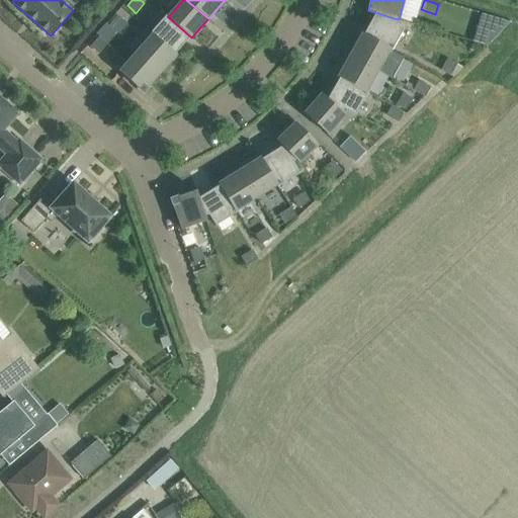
[(481,11),(471,39),(496,47),(504,18),(481,11)]
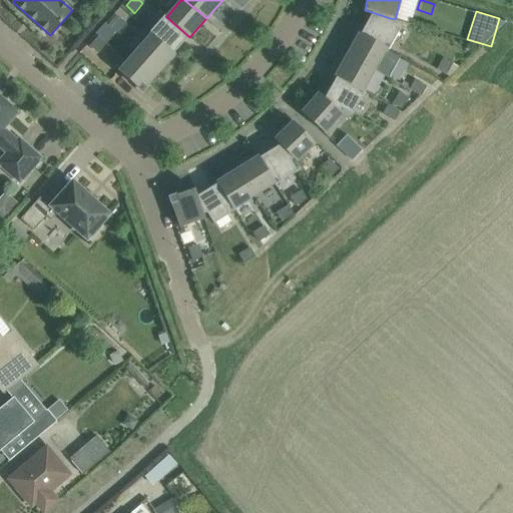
[(361,33),(360,34),(386,48),(386,49),(388,50),(400,28),(389,21),(390,18),(372,12),(361,33)]
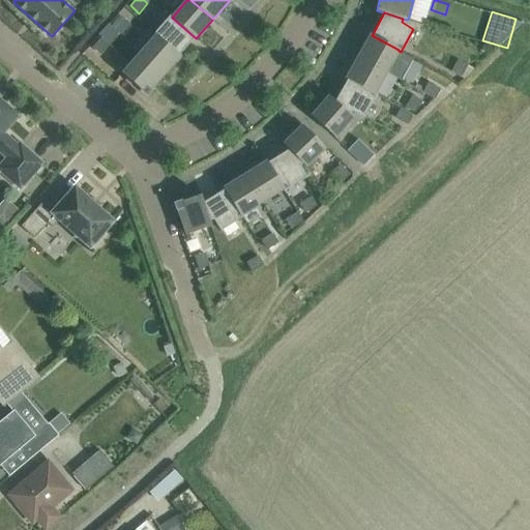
[(113,26),(121,32),(129,22),(121,16),(113,26)]
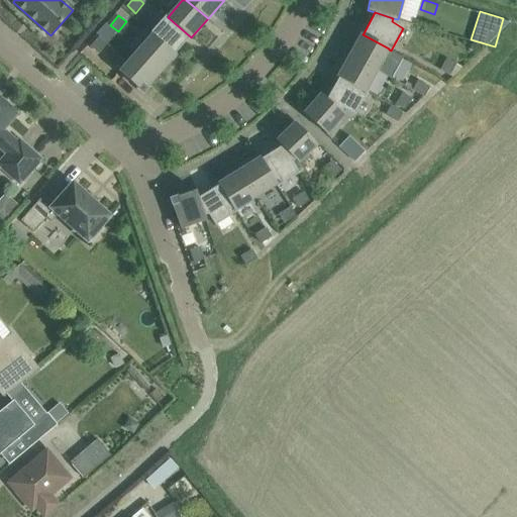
[(153,33),(175,54),(190,36),(168,17),(167,15),(151,32),(153,33)]
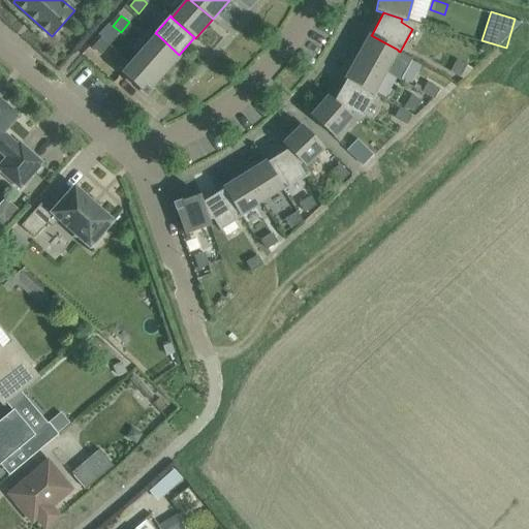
[(358,56),(386,71),(398,51),(398,50),(371,35),(372,34),(370,33),(358,56)]
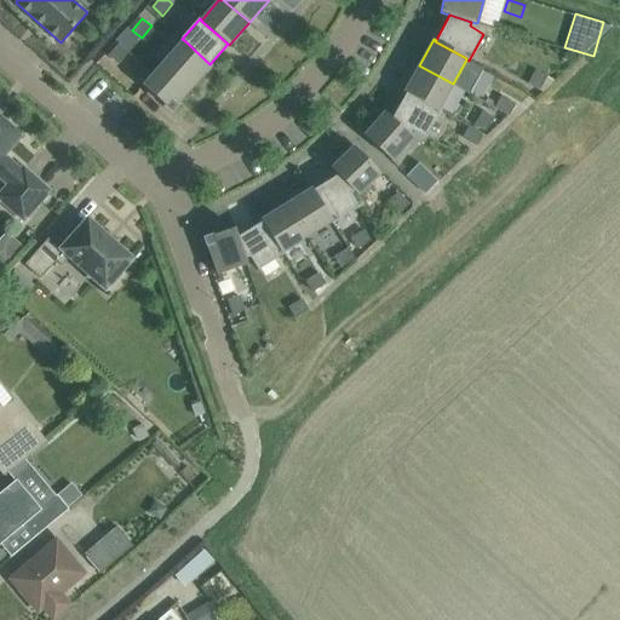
[(184,40),(164,63),(193,87),(212,65),(210,64),(184,40)]
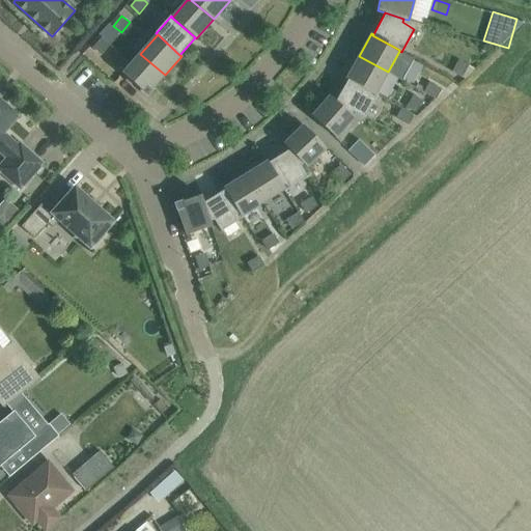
[(93,47),(101,54),(110,45),(103,37),(93,47)]
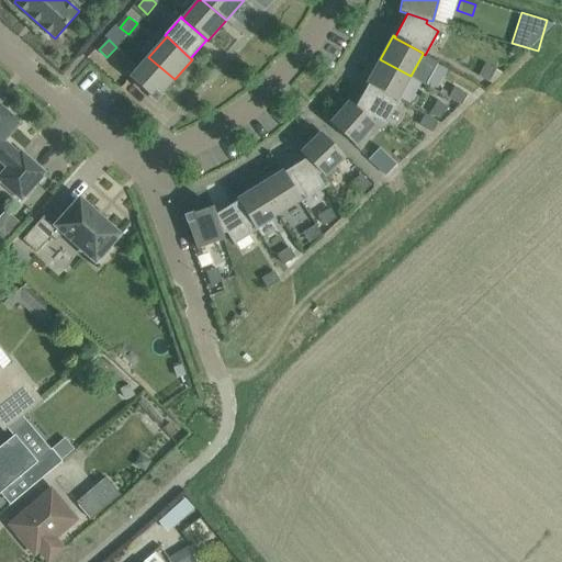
[(175,79),(148,57),(131,79),(156,101),(175,79)]
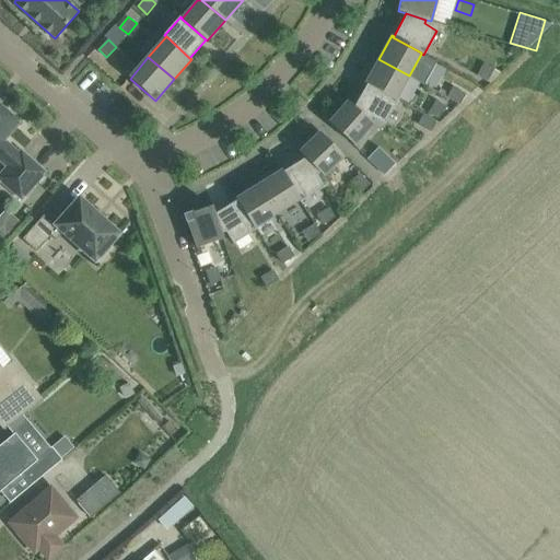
[(366,84),(368,83),(396,98),(396,97),(409,76),(378,59),(365,83),(366,84)]
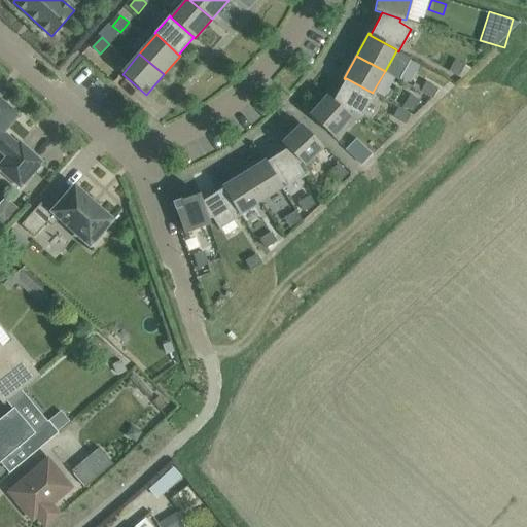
[(449,71),(458,76),(464,65),(455,61),(449,71)]
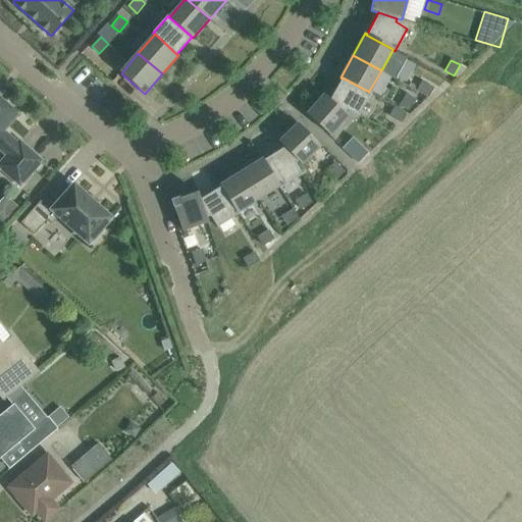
[(422,85),(430,90),(436,79),(427,73),(422,85)]
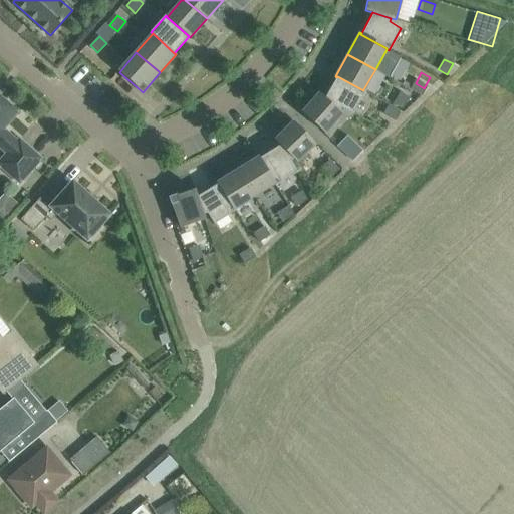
[(337,76),(336,77),(325,97),(339,110),(341,107),(353,113),(365,90),(363,89),(363,90),(337,76)]
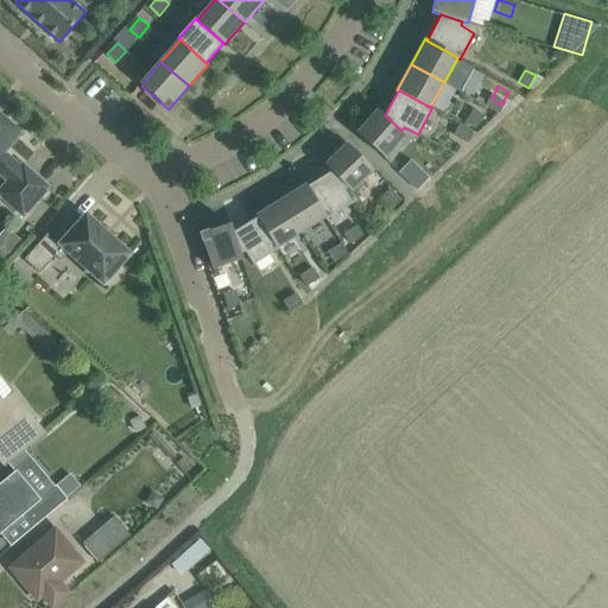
[(406,134),(401,131),(385,115),(378,109),(358,133),(385,158),(406,134)]
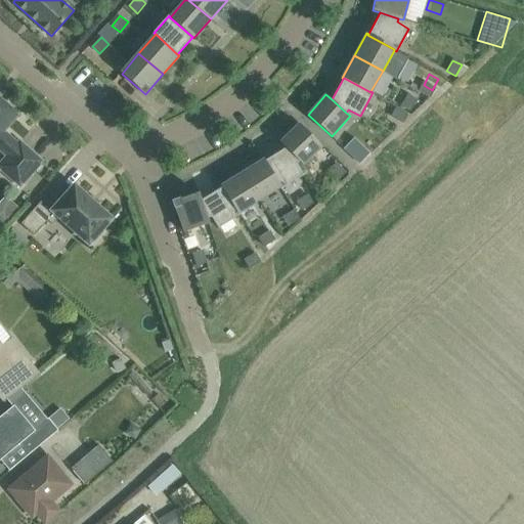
[(402,105),(410,110),(417,99),(407,94),(402,105)]
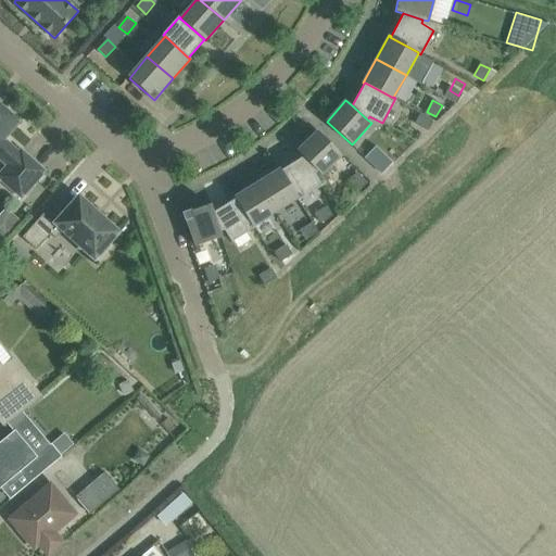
[(0,174),(0,177),(21,197),(43,171),(21,151),(20,153),(3,138),(19,122),(0,104),(0,158),(9,165),(0,174)]
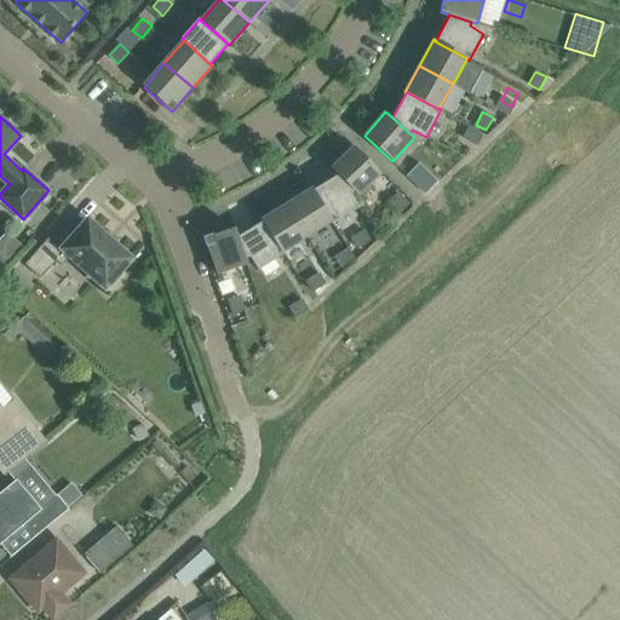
[(482,135),(469,127),(463,138),(476,145),(482,135)]
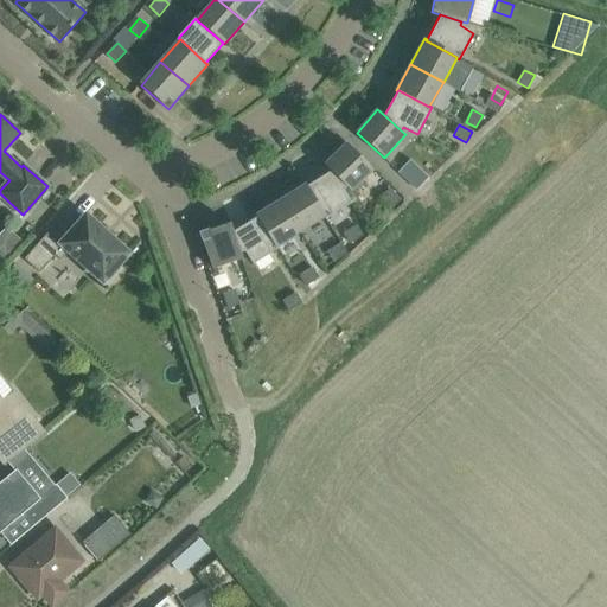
[(325,164),(331,171),(347,187),(351,191),(372,170),(346,142),(325,164)]
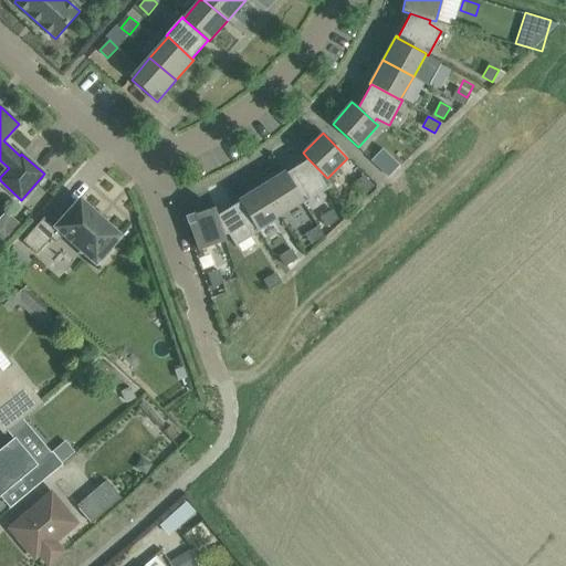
[(371,160),(389,177),(400,165),(399,164),(383,148),(371,160)]
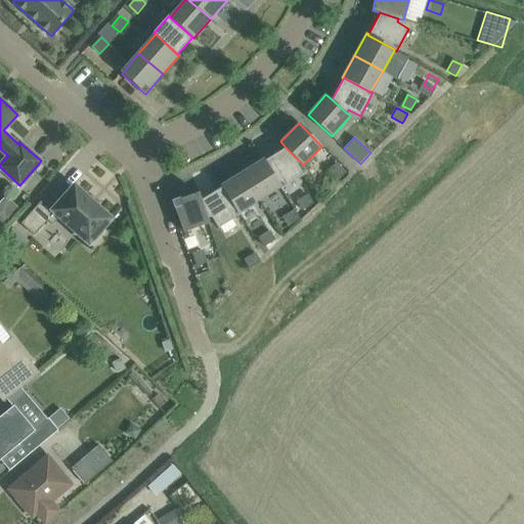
[(265,160),(264,161),(280,186),(279,187),(280,189),(303,175),(297,164),(300,162),(286,147),(265,160)]
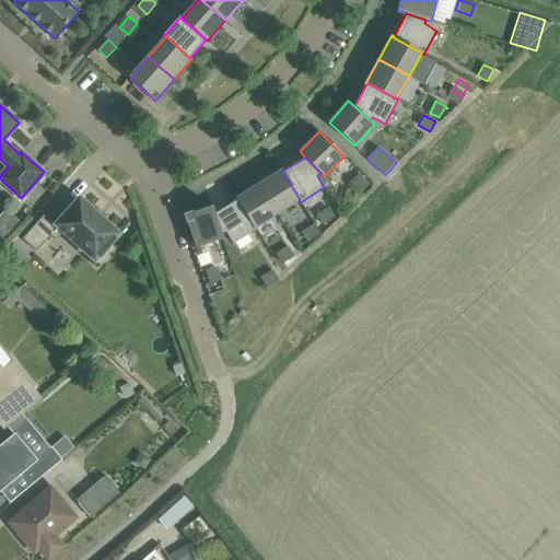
[(259,184),(278,213),(299,200),(300,199),(282,172),(283,171),(282,170),(259,184)]
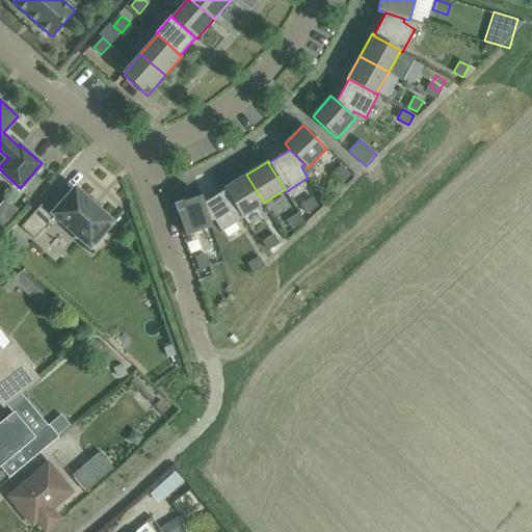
[(335,173),(343,182),(350,175),(342,165),(335,173)]
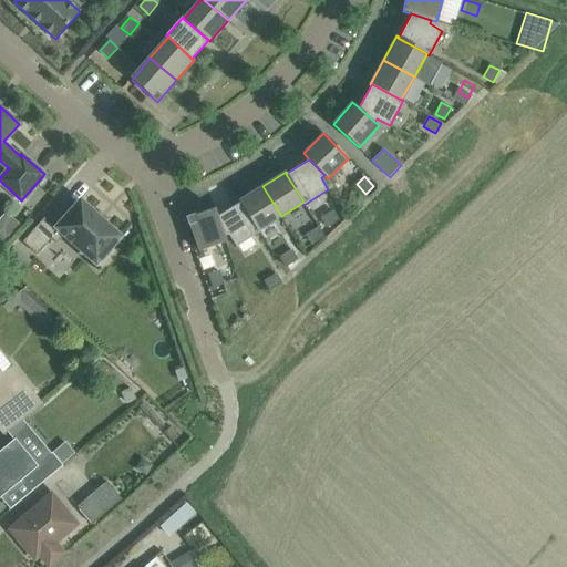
[(239,203),(240,202),(258,230),(259,229),(281,216),(263,186),(238,200),(239,203)]
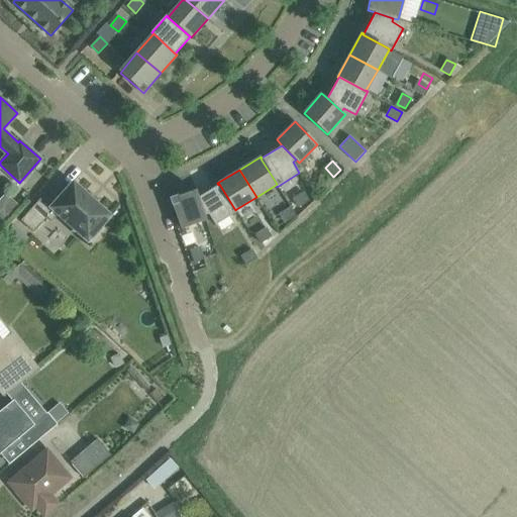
[(109,216),(73,183),(50,208),(40,199),(22,220),(34,231),(47,217),(53,221),(58,215),(87,241),(109,216)]
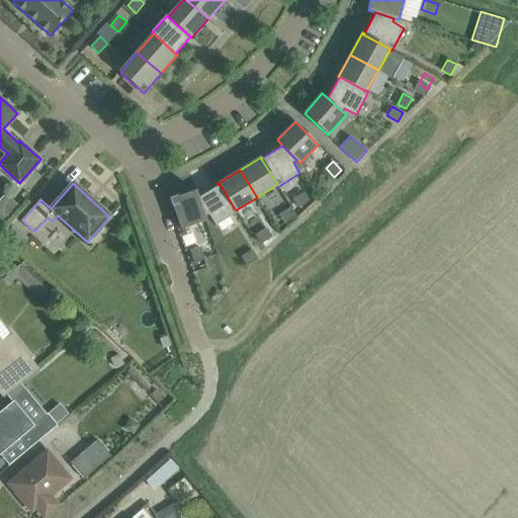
[(220,184),(219,185),(198,197),(205,216),(208,214),(216,226),(238,211),(237,209),(236,210),(220,184)]
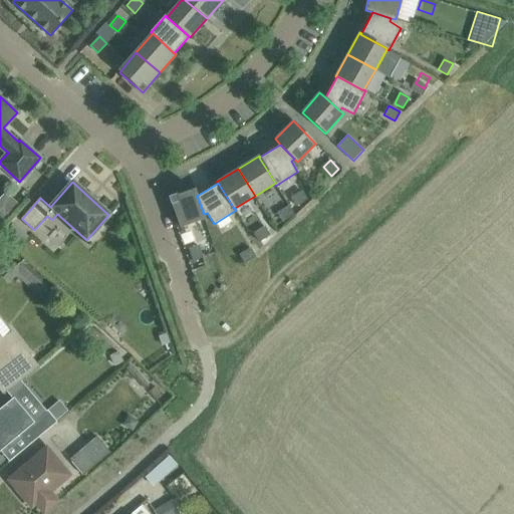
[(205,219),(204,214),(197,196),(195,189),(170,198),(181,228),(205,219)]
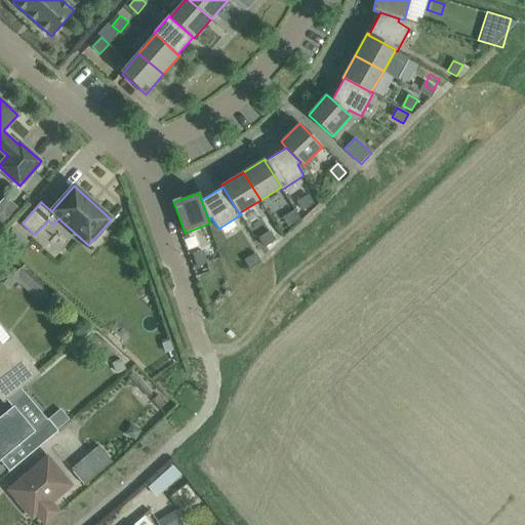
[(313,203),(308,195),(297,202),(303,210),(313,203)]
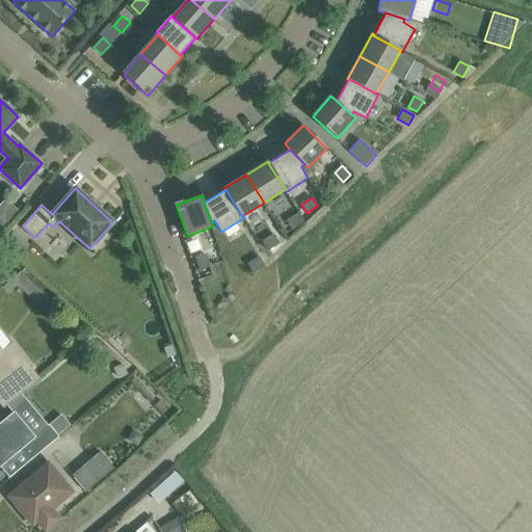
[(300,222),(294,214),(284,221),(289,230),(300,222)]
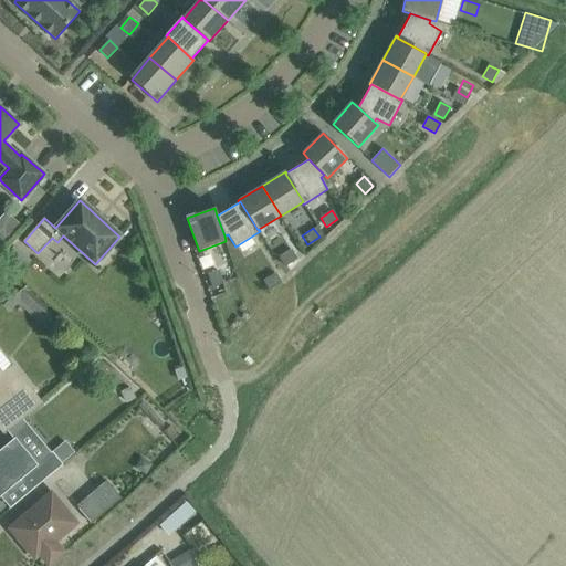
[(296,259),(291,250),(280,257),(285,265),(296,259)]
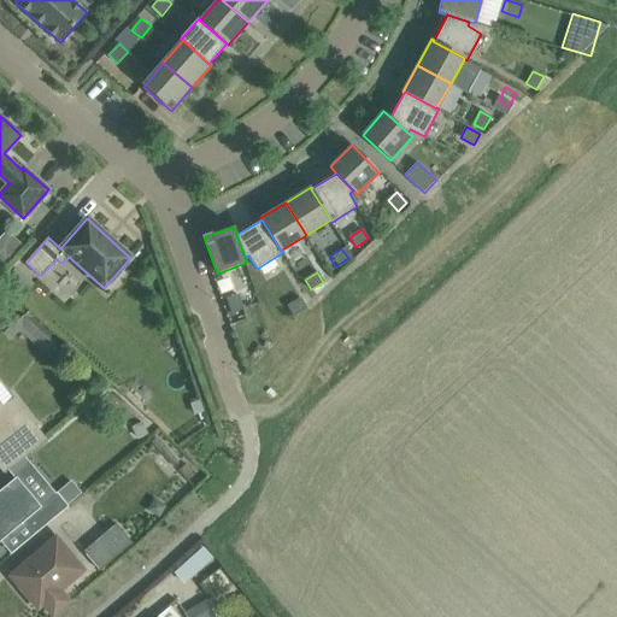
[(225,293),(230,309),(242,304),(238,289),(225,293)]
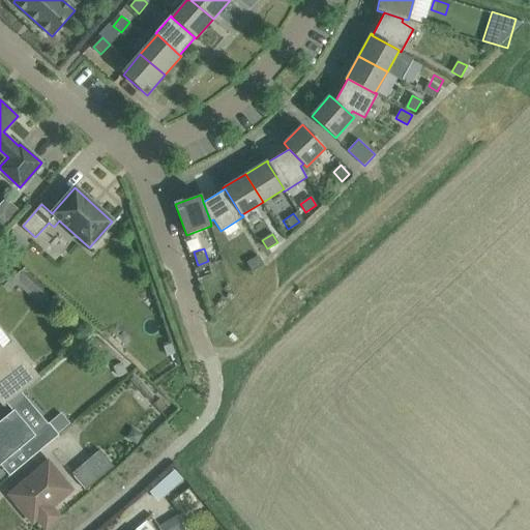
[(263,264),(258,256),(247,262),(253,270),(263,264)]
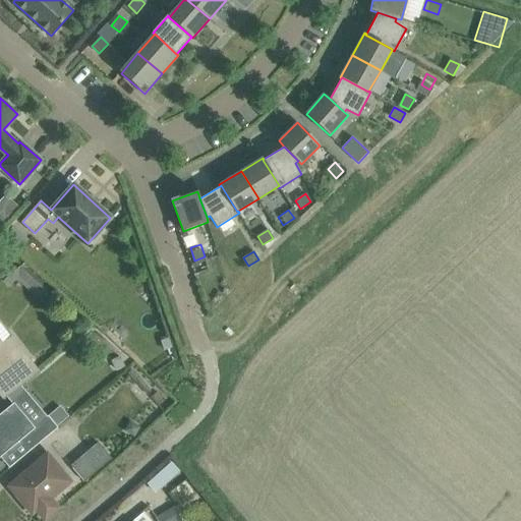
[(19,258),(0,273),(0,275),(9,286),(16,280),(19,277),(44,299),(53,288),(19,258)]
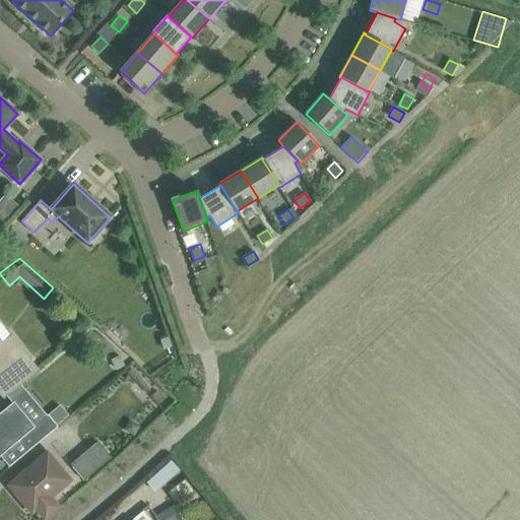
[(2,345),(0,341),(0,391),(4,396),(38,371),(12,337),(2,345)]
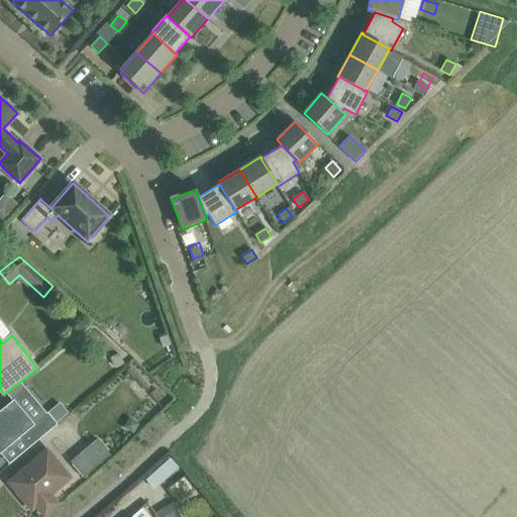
[(0,411),(0,453),(21,436),(30,446),(57,425),(36,401),(23,412),(14,400),(0,411)]
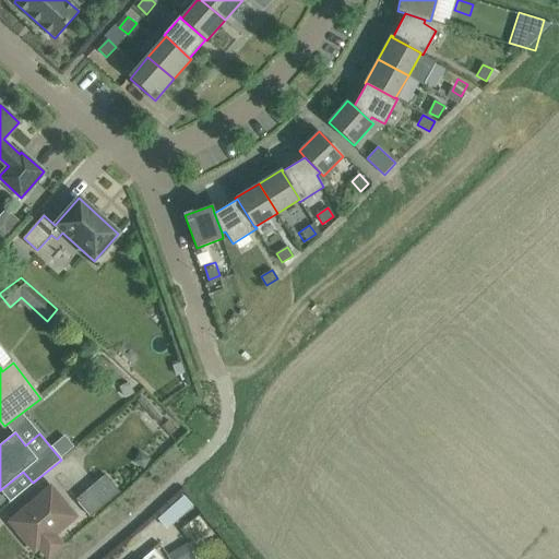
[(76,500),(91,518),(119,492),(105,475),(76,500)]
